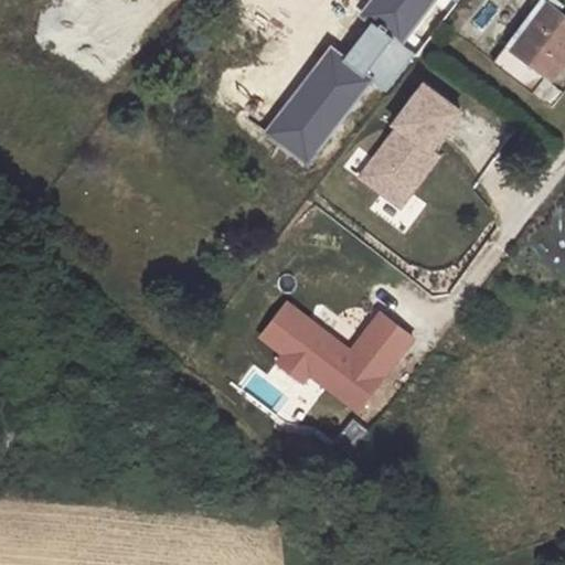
[(373,0),(365,10),(404,39),(434,0),(373,0)]
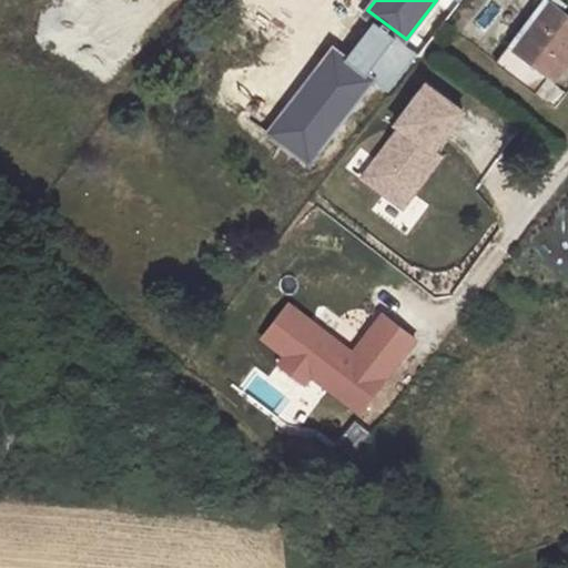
[(567,10),(554,0),(549,0),(517,43),(558,73),(567,59),(567,10)]
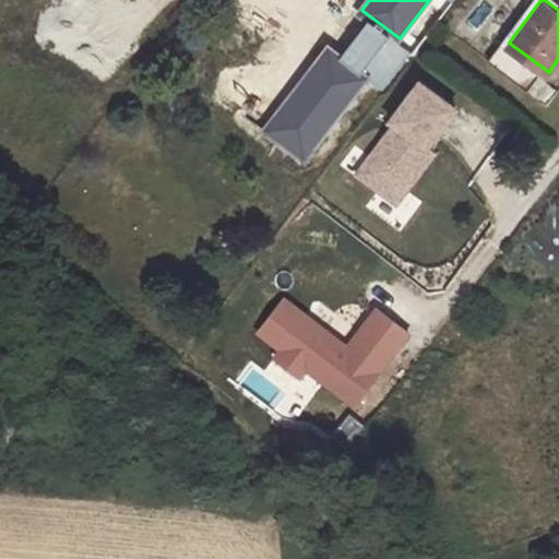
[(304,162),(367,80),(381,91),(408,56),(368,25),(342,59),(328,48),(264,132),(304,162)]
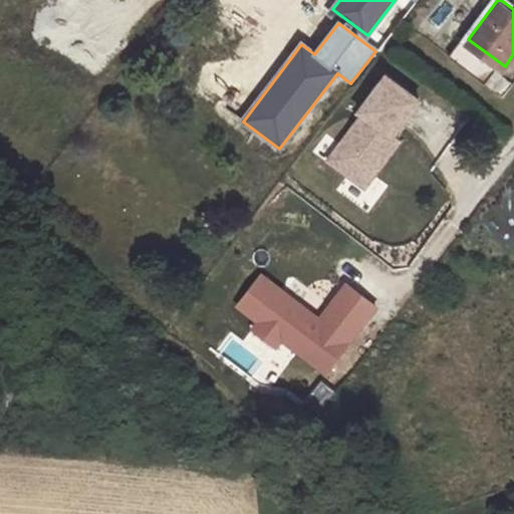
[(359,114),(365,119),(329,165),(363,192),(400,147),(396,144),(428,102),(393,74),(359,114)]
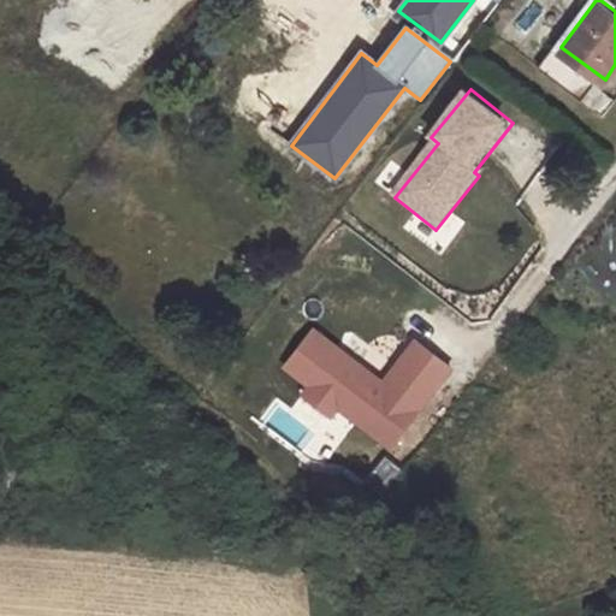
[(324,327),(308,348),(324,360),(311,377),(320,383),(313,392),(339,414),(347,404),(400,445),(461,367),(426,339),(392,381),(324,327)]
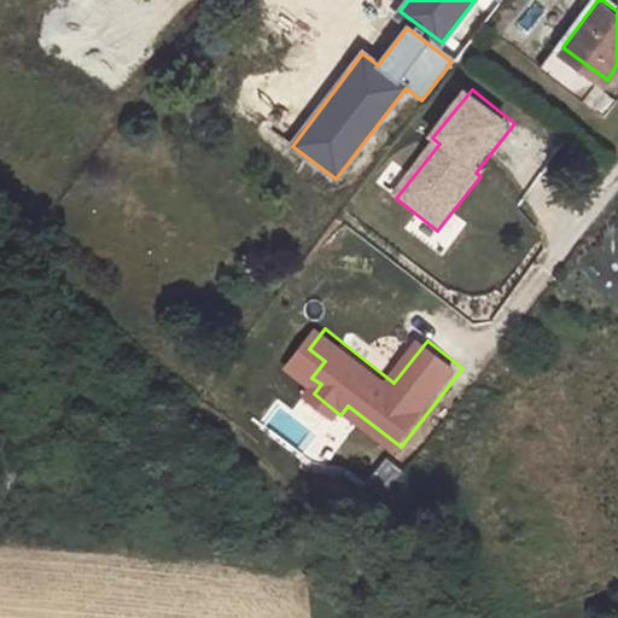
[(325,361),(309,349),(296,365),(312,378),(325,361)]
